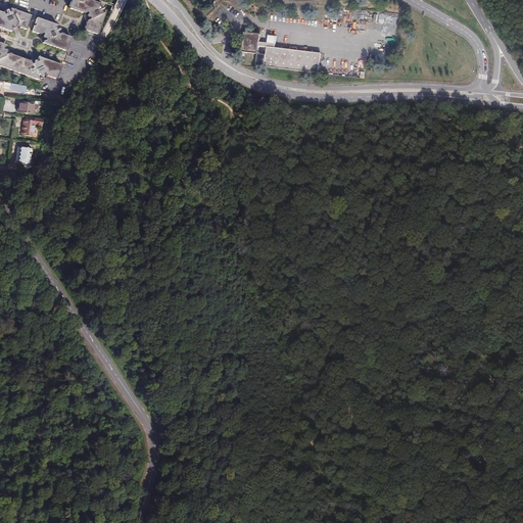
[(95,0),(74,0),(72,7),(86,13),(89,11),(90,13),(89,14),(89,16),(90,17),(92,17),(92,18),(89,20),(89,21),(87,29),(101,35),(108,14),(108,11),(106,12),(105,10),(107,9),(108,7),(107,6),(103,7),(102,5),(104,4),(104,3),(95,0)]
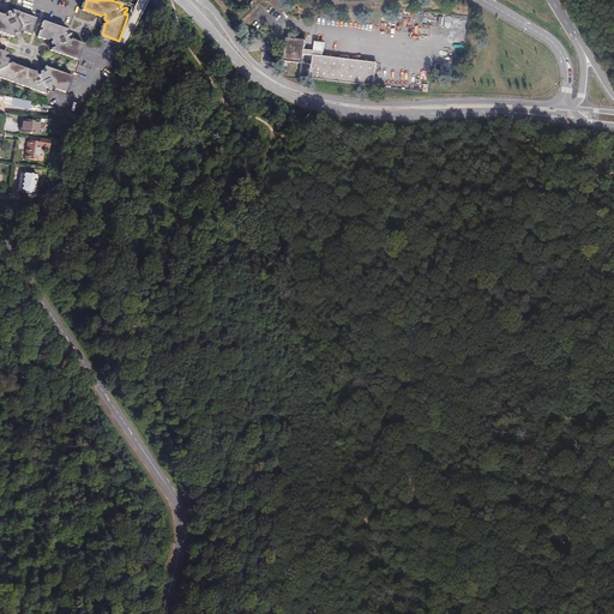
[(38,17),(17,10),(14,11),(14,12),(13,13),(12,12),(8,14),(8,16),(7,16),(6,12),(4,13),(0,11),(0,30),(14,36),(17,35),(14,31),(16,30),(18,32),(20,31),(22,28),(24,31),(25,31),(32,34),(38,17)]
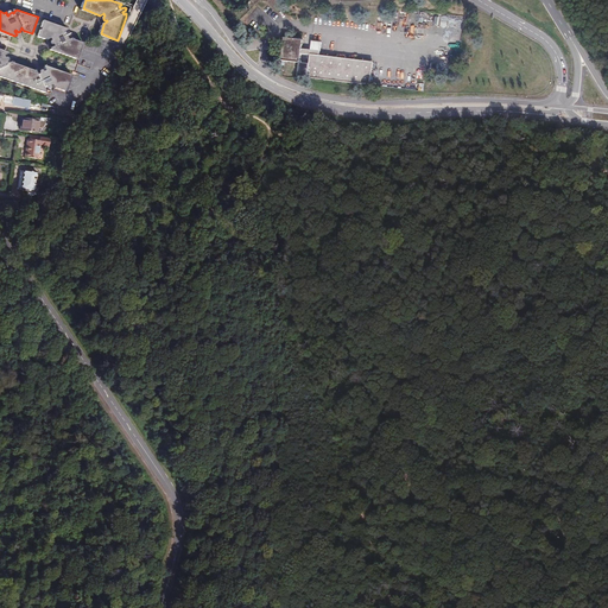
[(45,20),(39,37),(46,39),(46,40),(51,38),(51,39),(51,43),(52,44),(55,44),(55,46),(51,48),(52,49),(78,59),(84,43),(75,39),(74,37),(70,38),(70,37),(74,35),(74,32),(71,31),(68,32),(68,31),(70,30),(70,29),(45,20)]
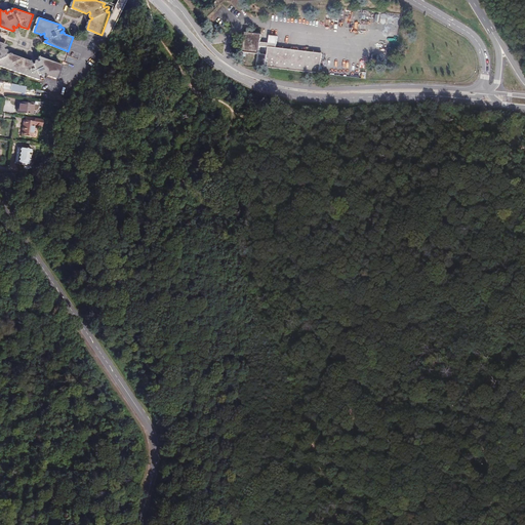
[(260,53),(263,34),(247,33),(245,51),(260,53)]
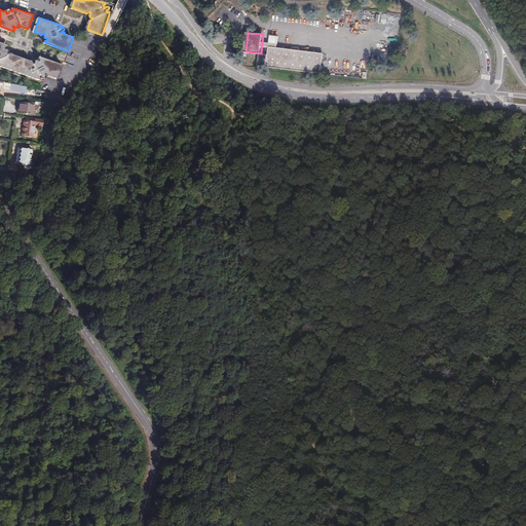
[(8,45),(0,41),(0,66),(39,80),(41,80),(39,77),(40,76),(42,79),(44,79),(46,77),(45,75),(46,74),(47,76),(49,76),(59,79),(64,65),(40,57),(38,57),(40,61),(39,62),(37,60),(36,60),(35,61),(35,63),(34,64),(32,60),(30,61),(12,54),(11,52),(8,54),(7,53),(8,51),(7,49),(5,48),(5,47),(8,46),(8,45)]
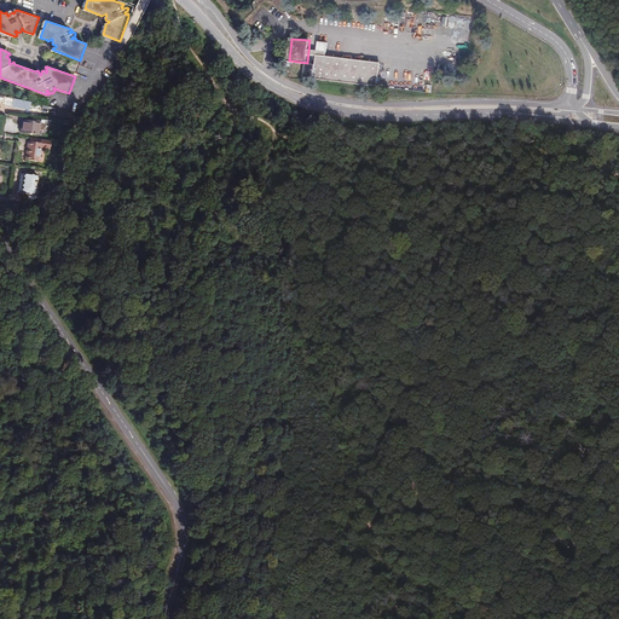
[(377,87),(381,63),(318,56),(314,79),(377,87)]
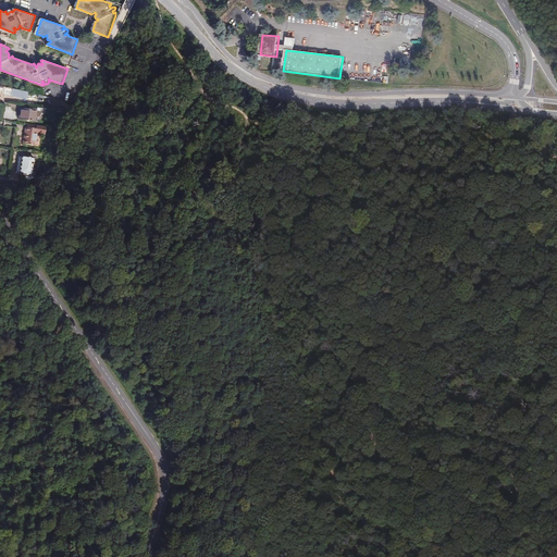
[(9,89),(0,88),(0,89),(0,99),(5,100),(7,94),(9,94),(9,89)]
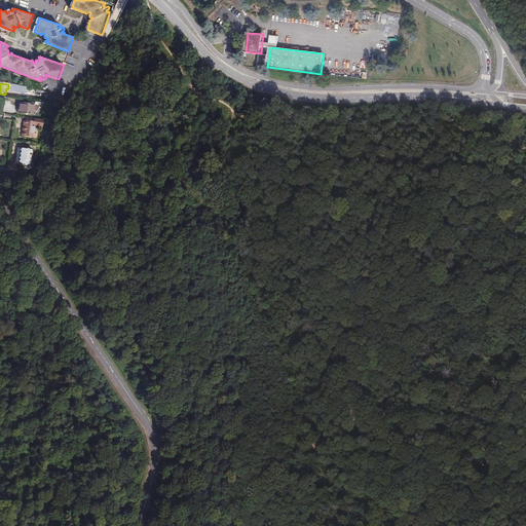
[(10,90),(23,92),(24,86),(11,84),(10,90)]
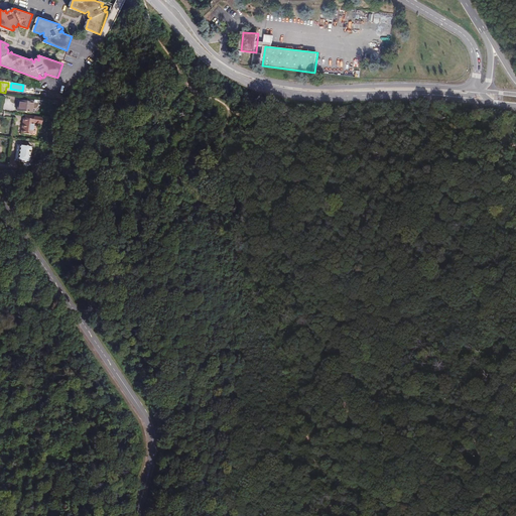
[(38,105),(42,105),(42,102),(28,100),(28,103),(20,102),(18,111),(34,113),(34,109),(37,109),(38,105)]
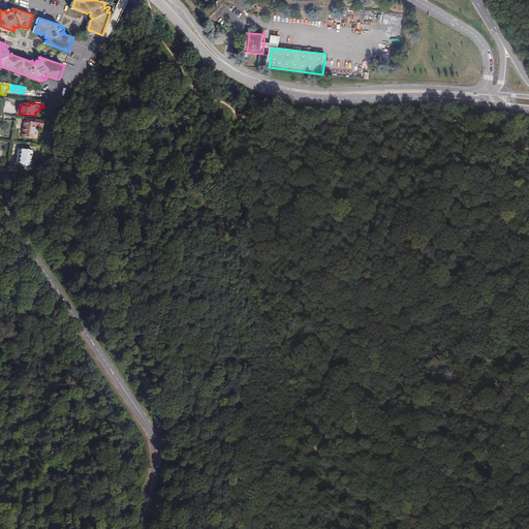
[(40,113),(43,107),(39,107),(38,112),(35,112),(35,116),(38,116),(39,115),(39,113),(40,113)]
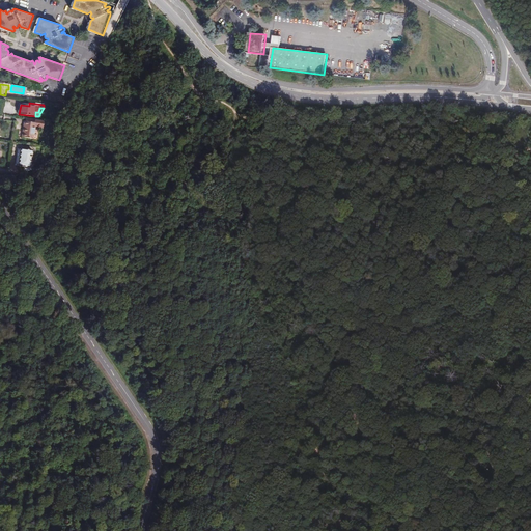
[(46,128),(46,121),(37,119),(37,122),(28,121),(26,121),(26,126),(27,126),(26,130),(25,130),(24,137),(35,139),(37,128),(46,128)]
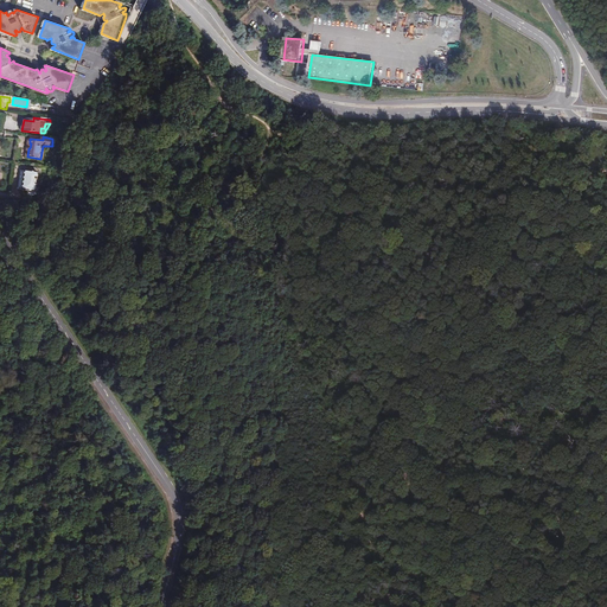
[(38,172),(25,170),(23,189),(36,191),(38,172)]
